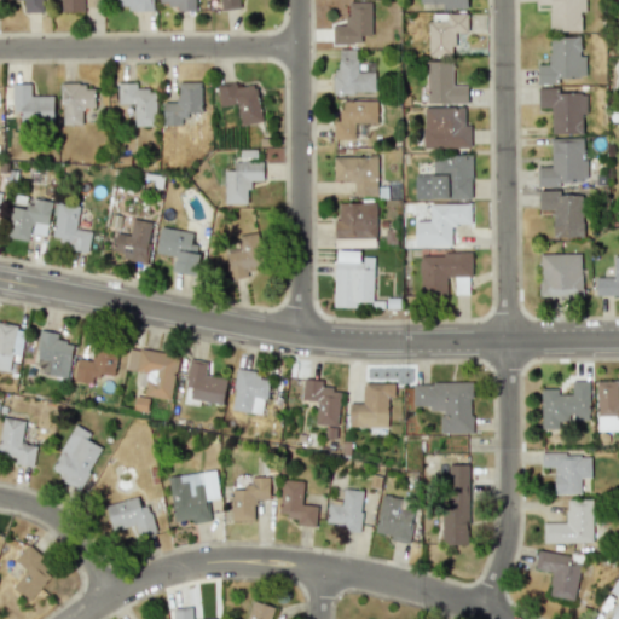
[(23,0),(23,12),(44,12),(42,0),(23,0)]
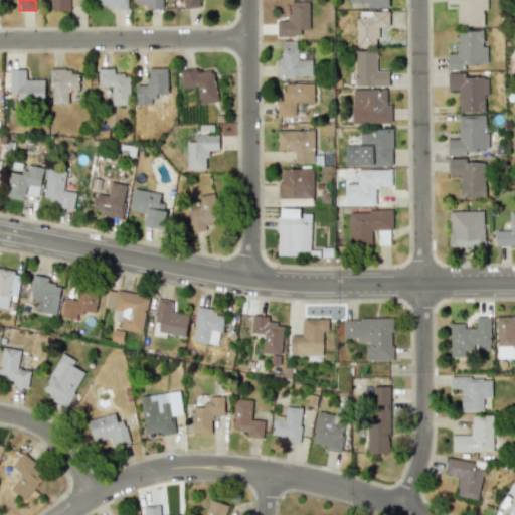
[(50,0),(51,10),(71,9),(71,6),(82,5),(82,0),(50,0)]
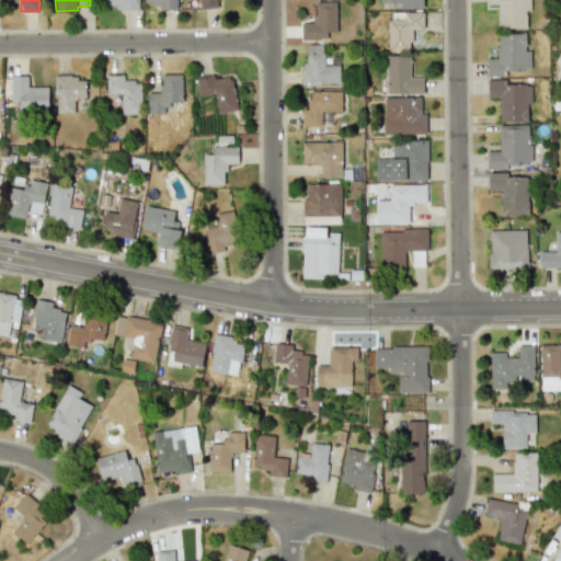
[(137,9),(136,0),(106,0),(106,8),(137,9)]
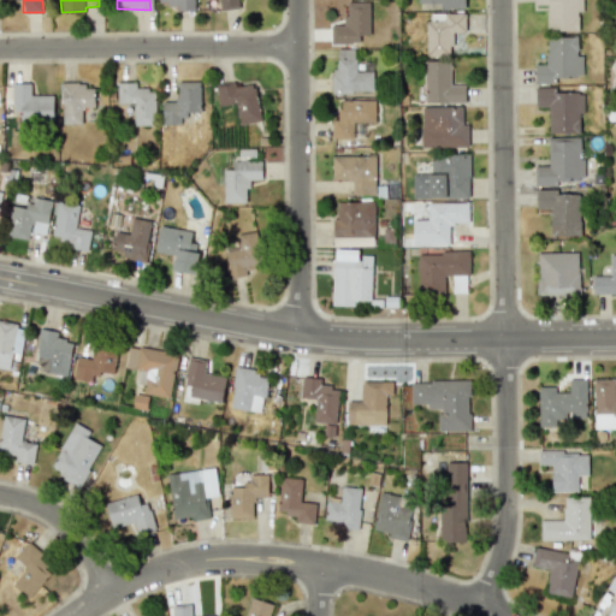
[(158,0),(159,3),(167,3),(167,10),(194,10),(194,0),(158,0)]
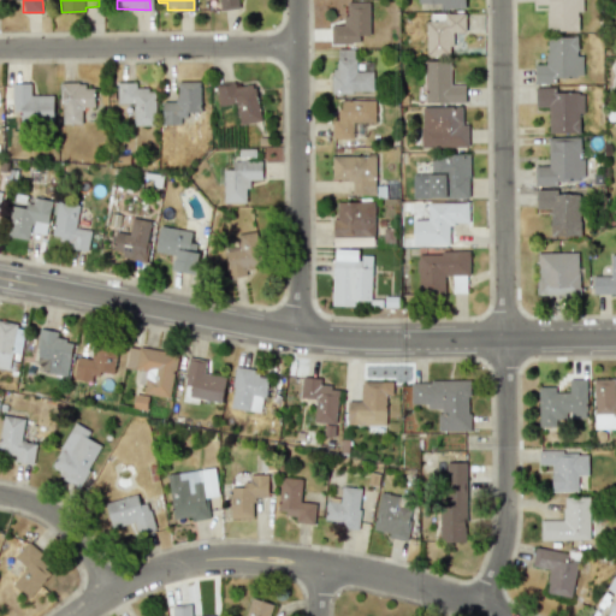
[(218,0),(219,10),(240,9),(238,0),(218,0)]
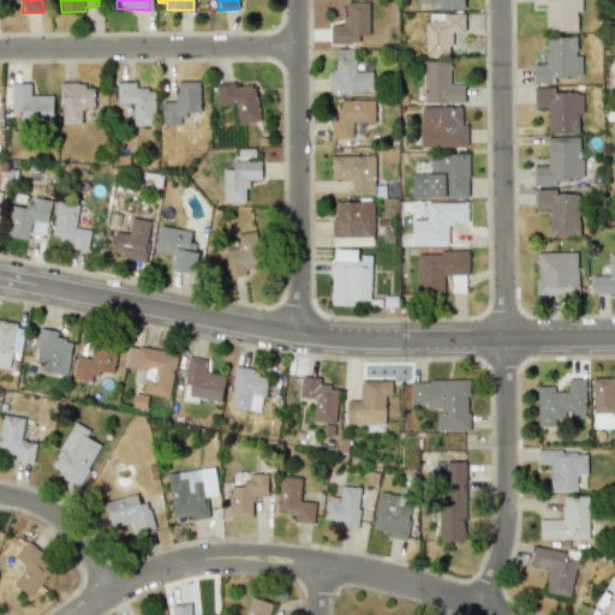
[(578,30),(578,12),(581,12),(581,0),(531,0),(532,5),(545,5),(547,31),(578,30)]
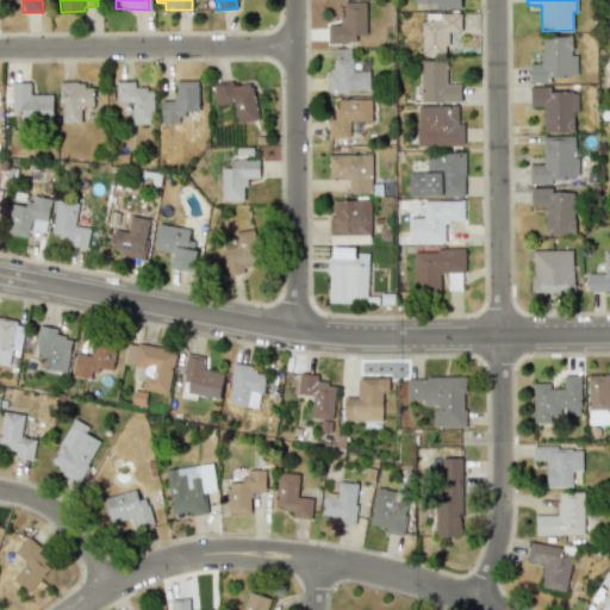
[(328,25),(328,43),(356,43),(356,35),(367,35),(366,1),(342,2),(342,25),(328,25)]
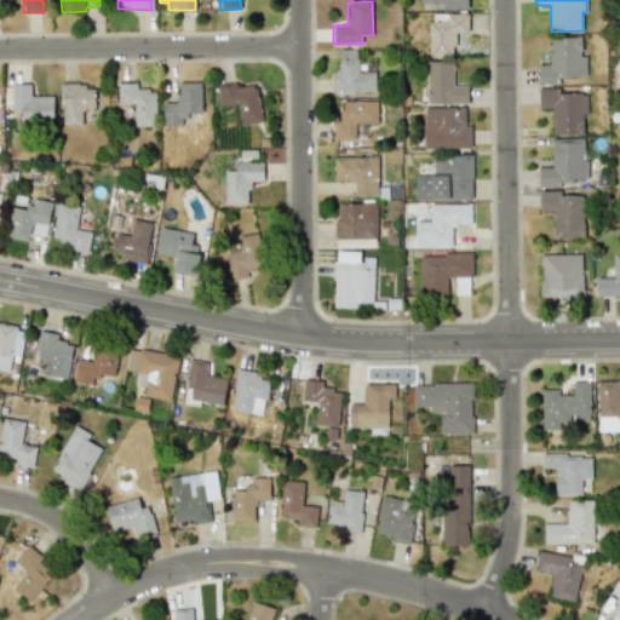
[(430,55),(454,55),(454,33),(468,33),(468,13),(429,13),(430,55)]
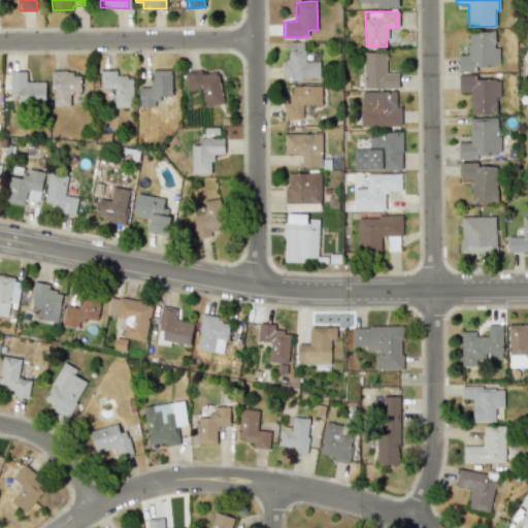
[(468,32),(468,55),(458,55),(458,69),(497,67),(496,31),(468,32)]
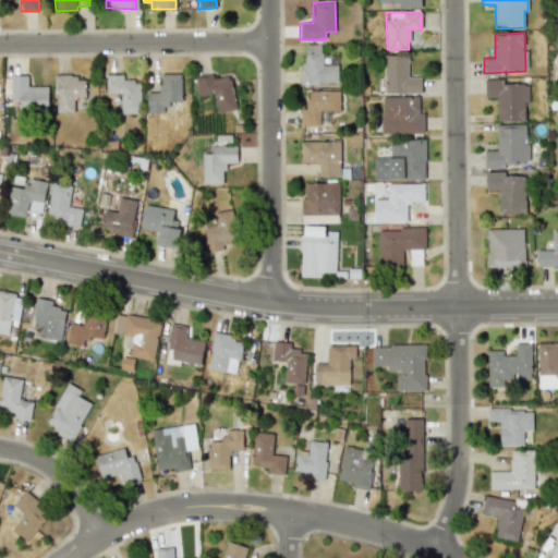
[(337,64),(322,64),(322,45),(302,45),(303,84),(337,83),(337,64)]
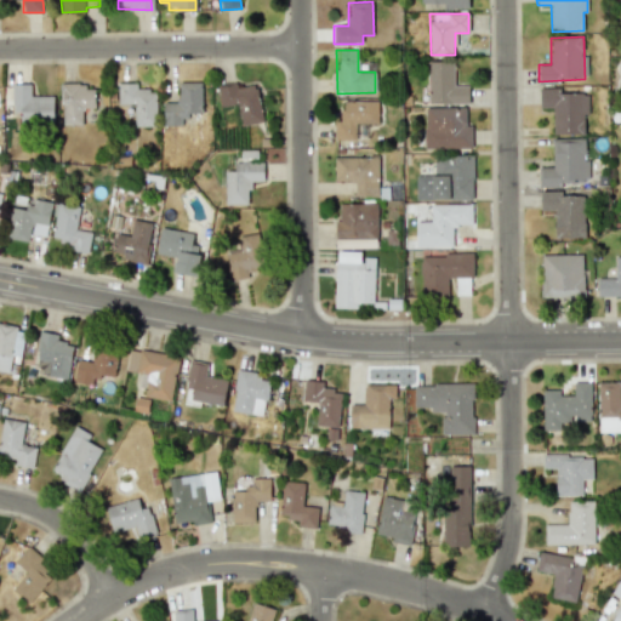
[(454,62),(427,61),(427,103),(468,103),(468,85),(454,85),(454,62)]
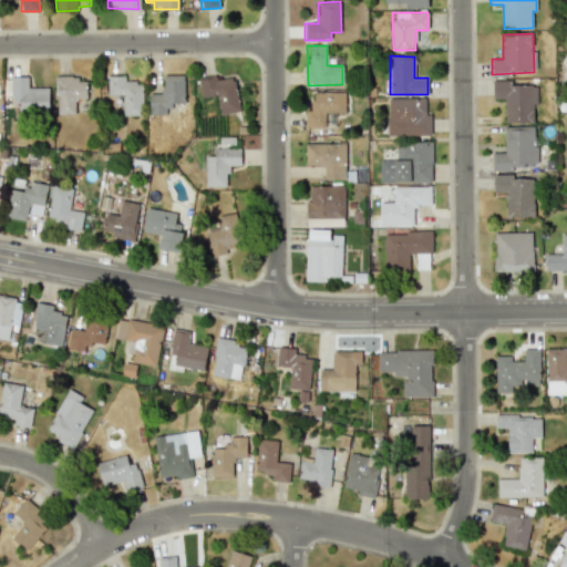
[(184,104),(184,74),(162,75),(163,93),(148,93),(150,114),(166,114),(166,104),(184,104)]
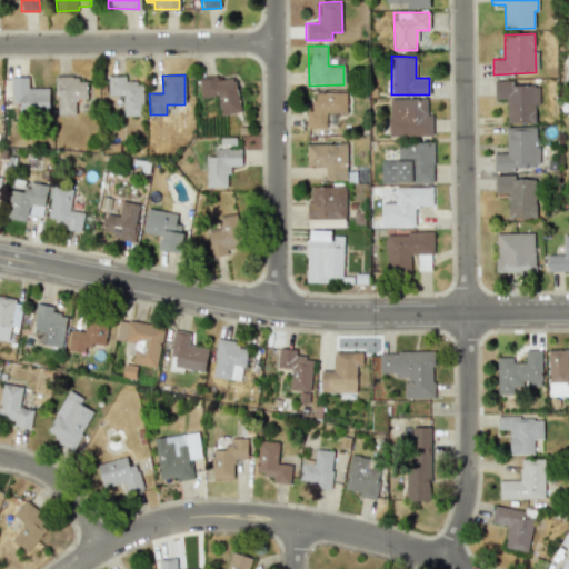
[(49,111),(48,88),(28,88),(28,76),(10,76),(11,103),(18,103),(18,112),(49,111)]
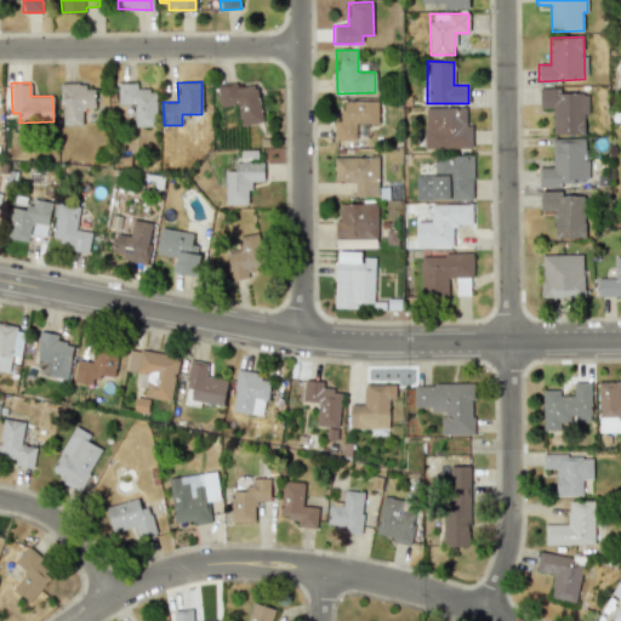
[(157,125),(155,89),(137,89),(137,83),(118,83),(118,104),(134,104),(135,125),(157,125)]
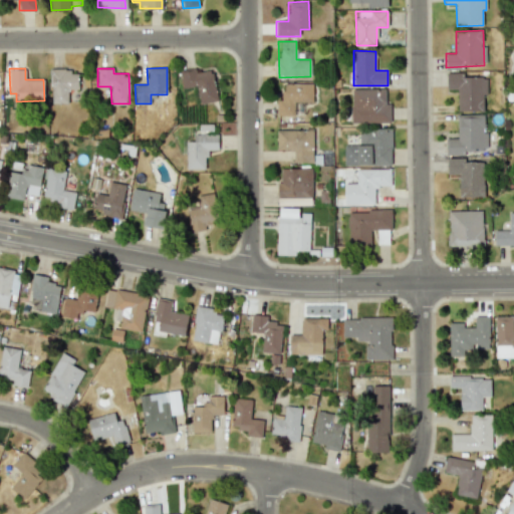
[(180,70),(183,88),(196,86),(199,103),(217,100),(212,69),(197,72),(196,68),(180,70)]
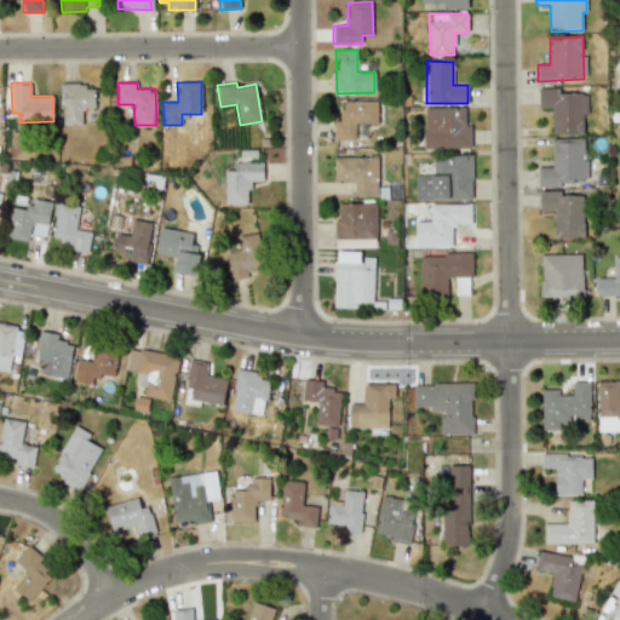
[(95,108),(95,85),(61,85),(62,125),(81,125),(81,108),(95,108)]
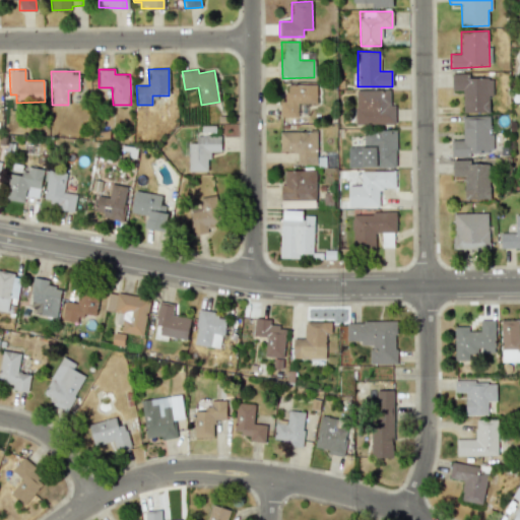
[(489,112),(489,96),(493,96),(492,76),(451,76),(452,90),(462,90),(463,113),(489,112)]
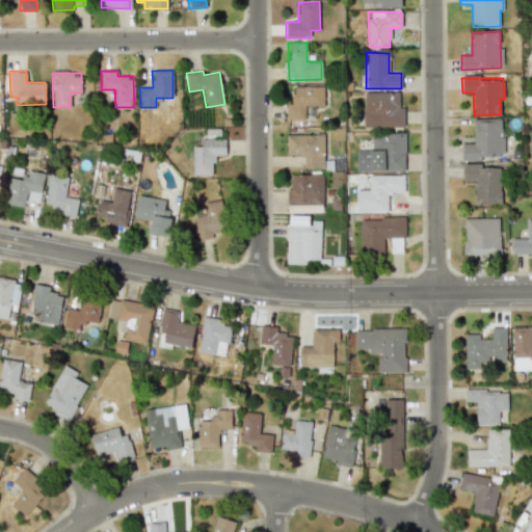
[(323,86),(294,86),(295,104),(286,104),(286,121),(308,120),(308,107),(324,107),(323,86)]
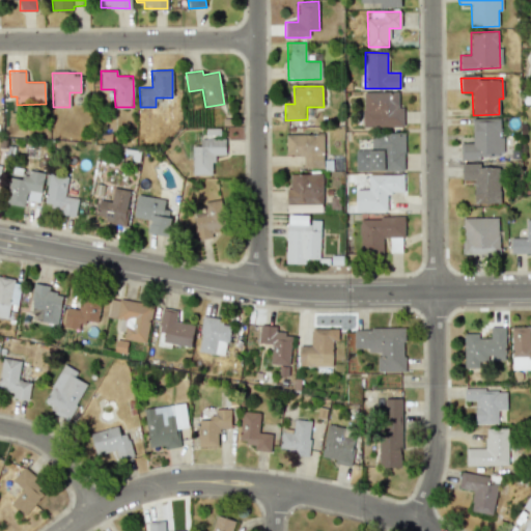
[(403,127),(402,107),(398,107),(398,91),(362,91),(363,128),(403,127)]
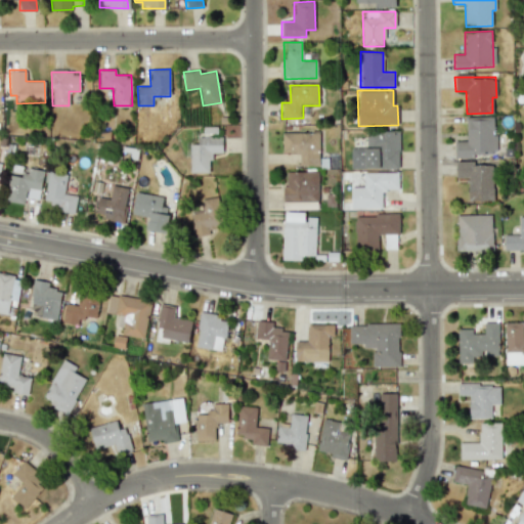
[(454,141),(454,157),(495,156),(494,118),(466,118),(467,141),(454,141)]
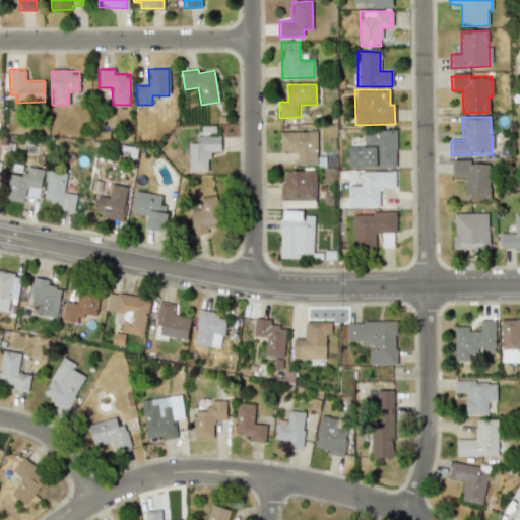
[(348,146),(348,167),(396,167),(397,130),(364,130),(363,146),(348,146)]
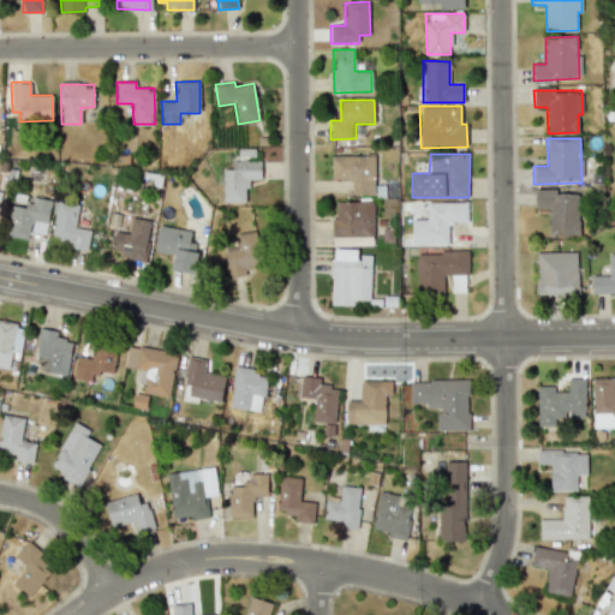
[(375,193),(374,155),(330,156),(332,179),(351,178),(351,195),(375,193)]
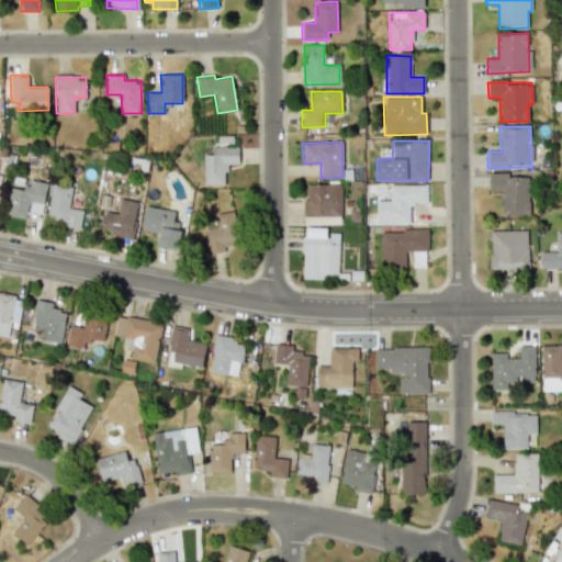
[(203,155),(204,184),(226,184),(225,164),(238,164),(238,146),(212,147),(212,155),(203,155)]
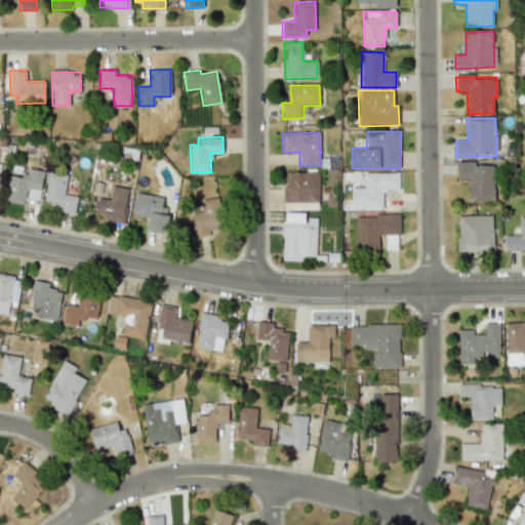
[(470,201),(495,201),(495,163),(457,163),(457,177),(469,177),(470,201)]
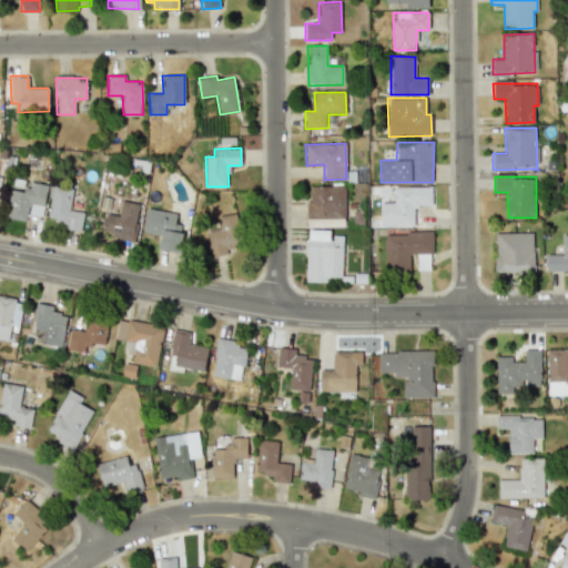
[(44,206),(47,184),(30,182),(29,191),(10,188),(6,219),(27,221),(29,204),(44,206)]
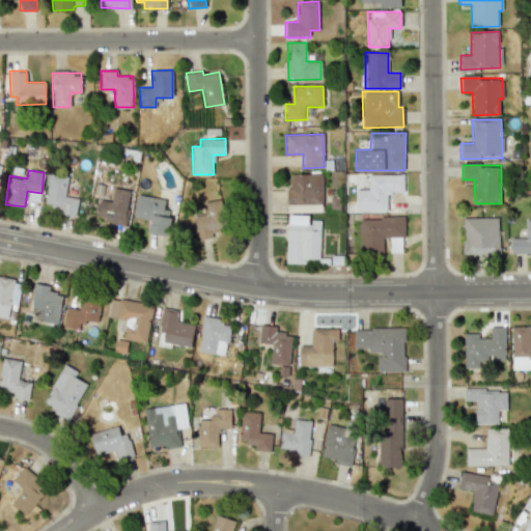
[(322,173),(289,174),(289,188),(286,188),(287,213),(323,212),(322,173)]
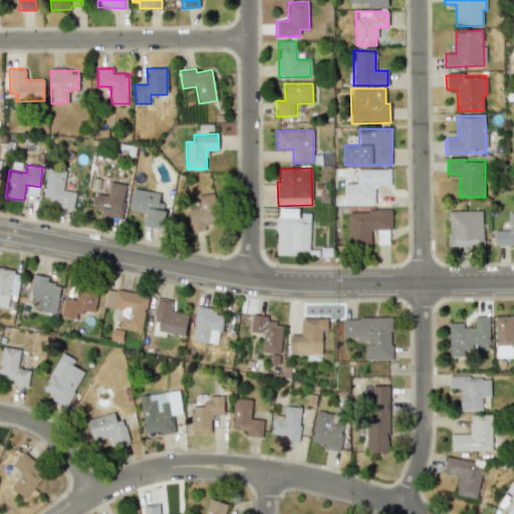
[(356,169),(356,183),(343,184),(344,205),(375,204),(374,186),(392,186),(392,169),(356,169)]
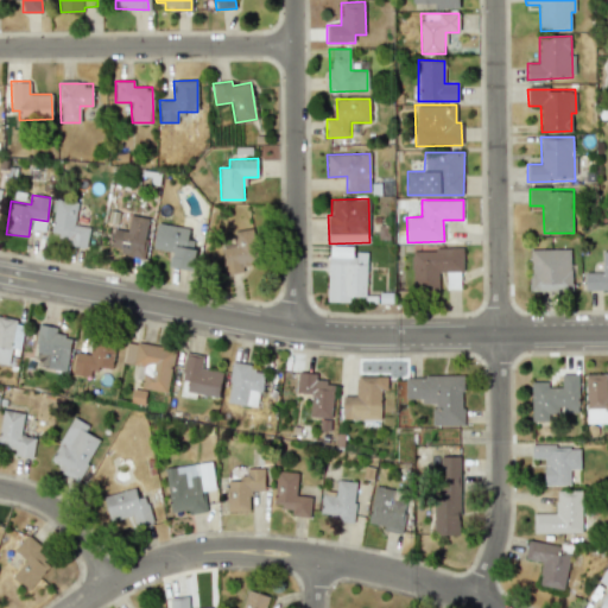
[(87,247),(89,227),(75,225),(77,203),(56,201),(51,234),(69,236),(68,245),(87,247)]
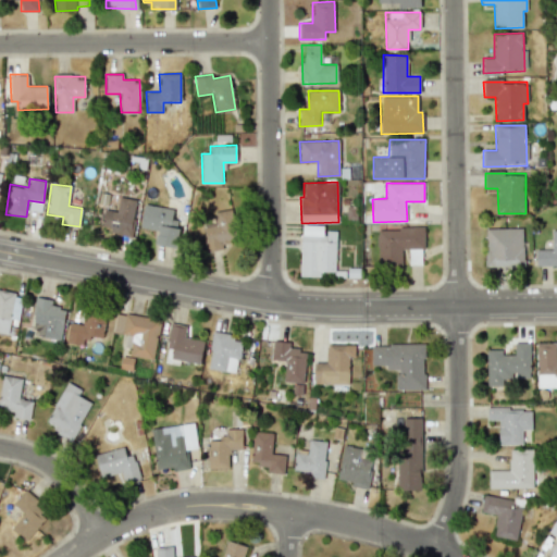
[(101,230),(131,235),(137,199),(120,196),(116,211),(106,209),(101,230)]
